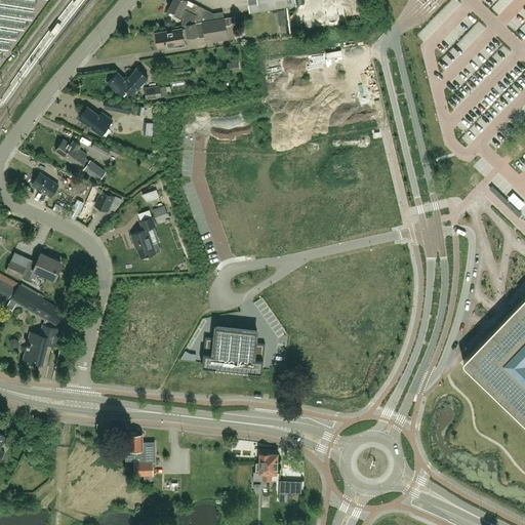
[(214,19),(213,13),(194,3),(193,6),(187,3),(188,0),(172,0),(172,1),(170,1),(168,5),(169,7),(168,8),(175,12),(174,14),(184,19),(183,23),(183,25),(185,25),(214,19)]
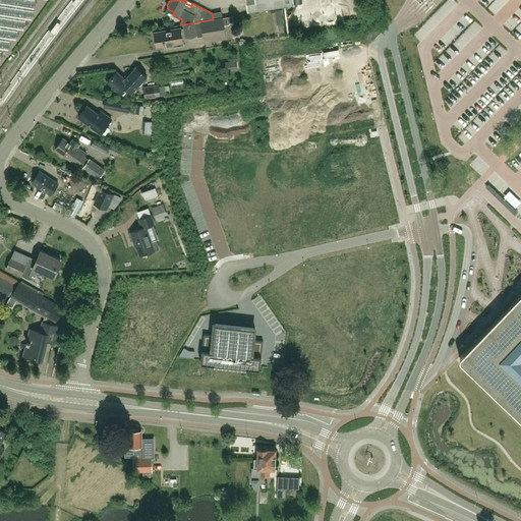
[(245,0),(248,11),(294,4),(293,0),(245,0)]
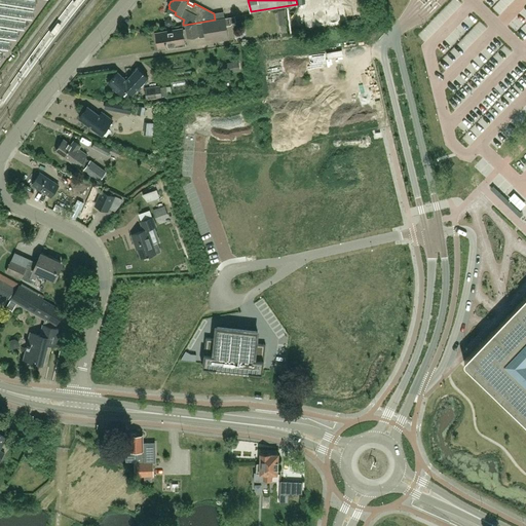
[(288,24),(286,9),(277,10),(279,25),(288,24)]
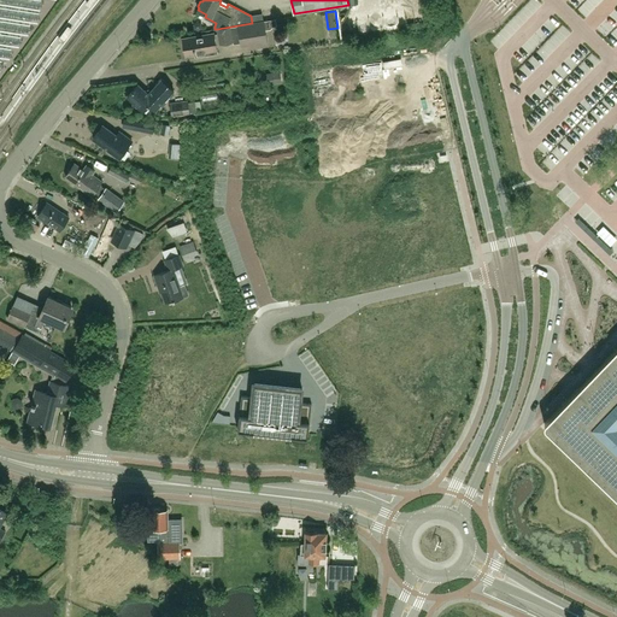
[(241,43),(266,40),(265,30),(271,29),(271,28),(272,27),(277,25),(276,19),(252,23),(217,29),(219,45),(241,41),(241,43)]
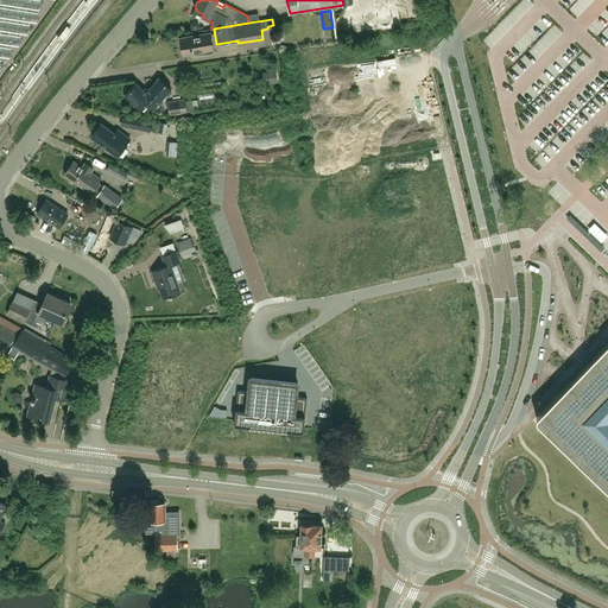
[(192,56),(215,52),(211,33),(181,39),(183,54),(192,52),(192,56)]
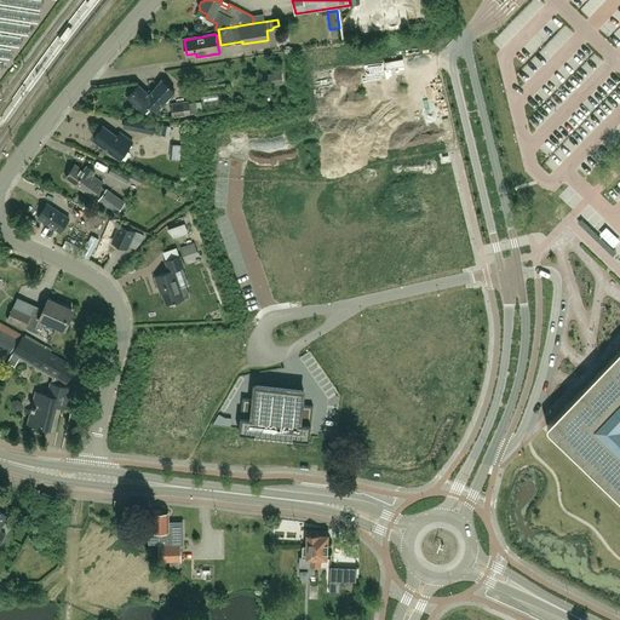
[(282,73),(268,74),(269,85),(283,84),(282,73)]
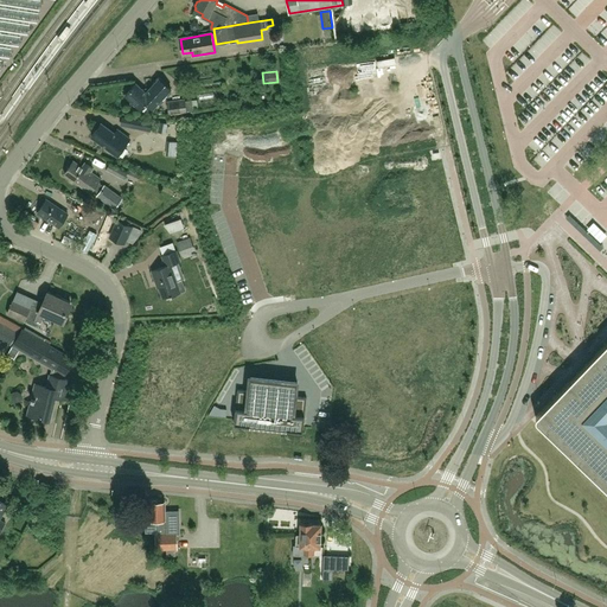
[(141,109),(147,103),(153,109),(171,89),(160,78),(146,93),(136,83),(126,95),(134,102),(134,104),(136,107),(139,107),(141,109)]
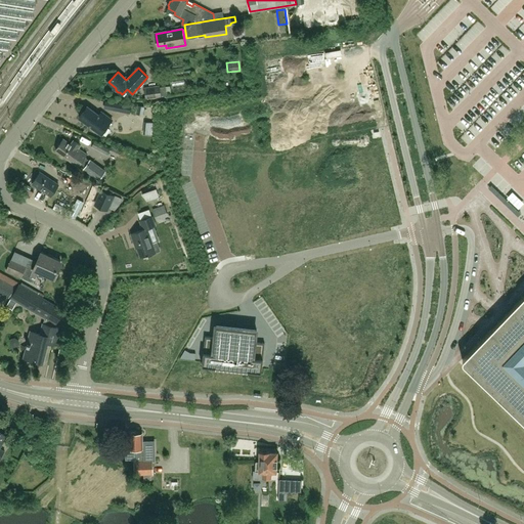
[(146,98),(162,96),(160,86),(144,88),(146,98)]
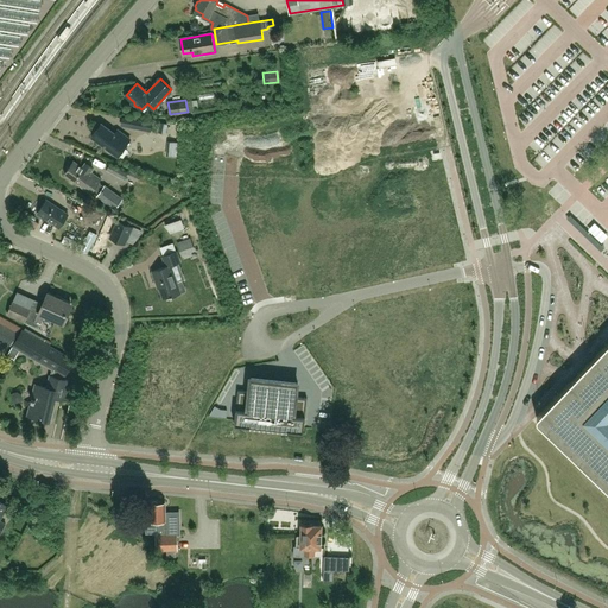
[(152,122),(133,119),(132,127),(151,132),(152,122)]
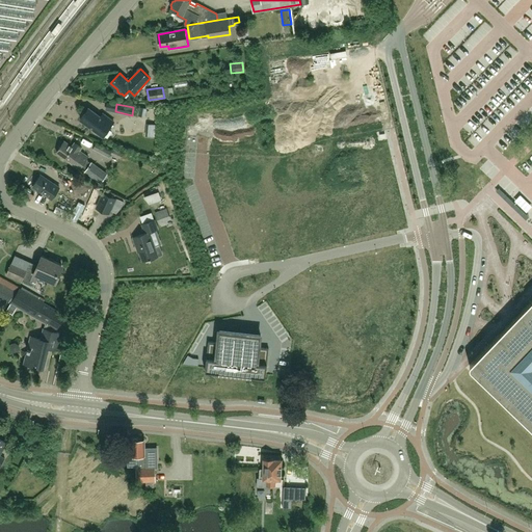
[(139,106),(137,113),(144,115),(147,108),(139,106)]
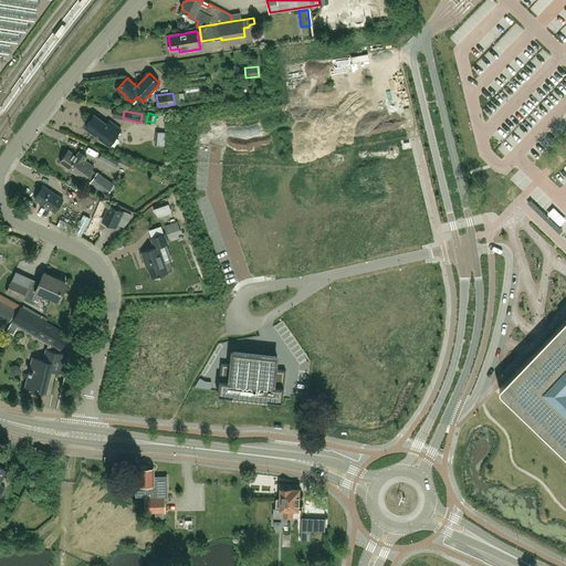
[(94,115),(85,126),(111,145),(122,129),(109,121),(107,124),(94,115)]
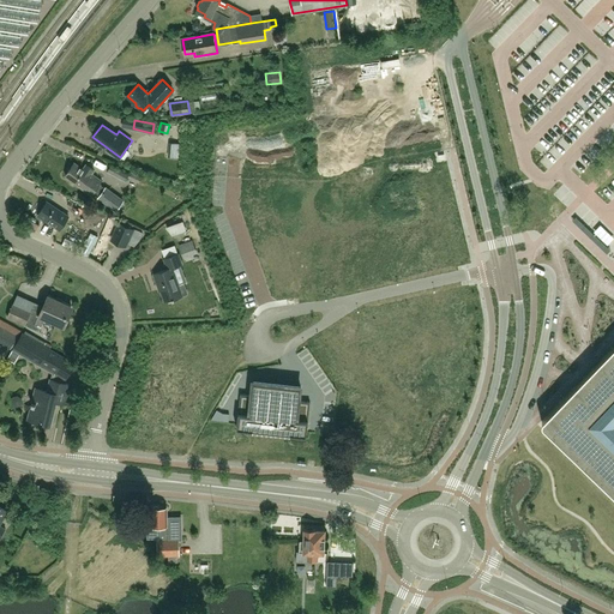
[(179,157),(180,143),(169,142),(168,156),(179,157)]
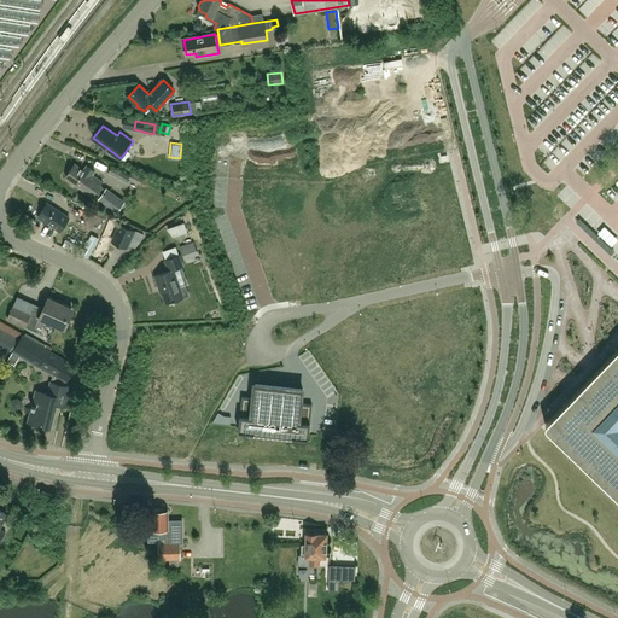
[(92,196),(93,193),(99,198),(98,199),(117,213),(126,200),(106,188),(105,190),(99,185),(101,181),(92,174),(94,172),(87,165),(83,170),(75,164),(65,176),(76,184),(75,185),(80,188),(81,187),(92,196)]
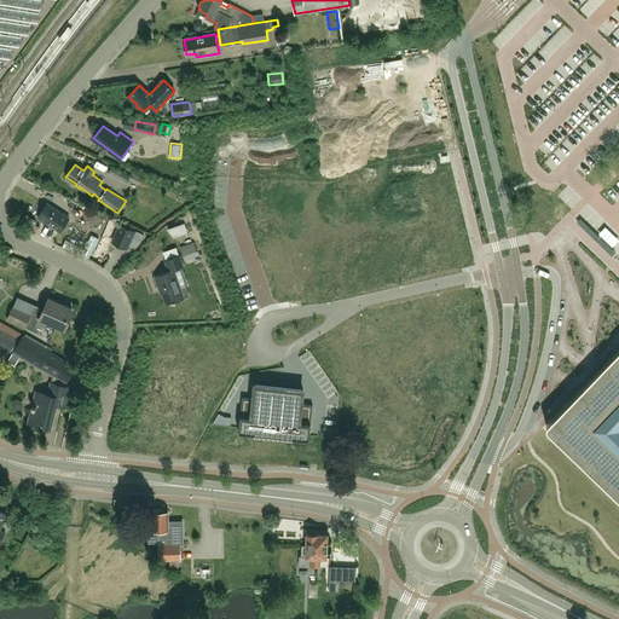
[(127,183),(131,175),(113,166),(109,173),(127,183)]
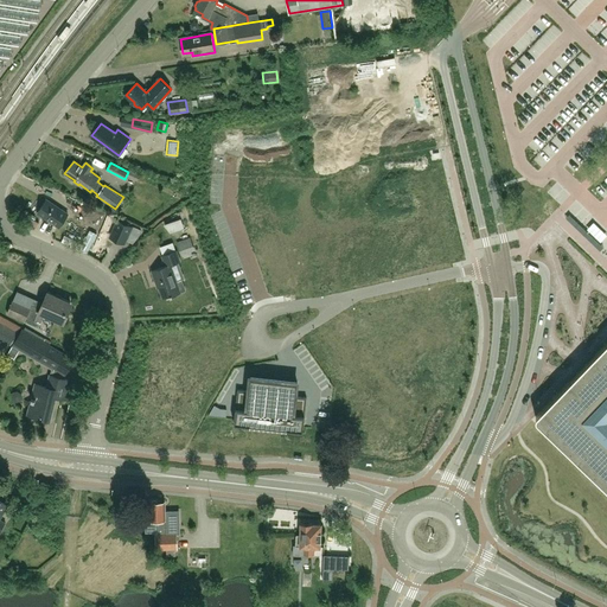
[(59,227),(68,213),(46,199),(38,212),(59,227)]
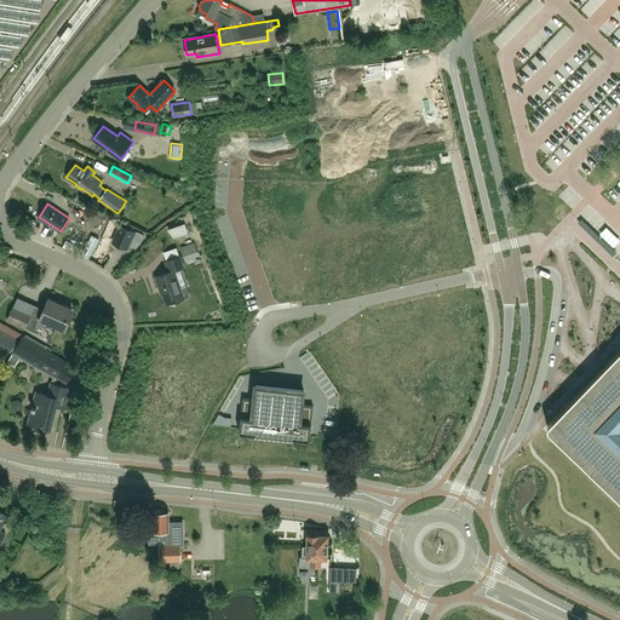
[(102,231),(107,219),(98,216),(93,229),(102,231)]
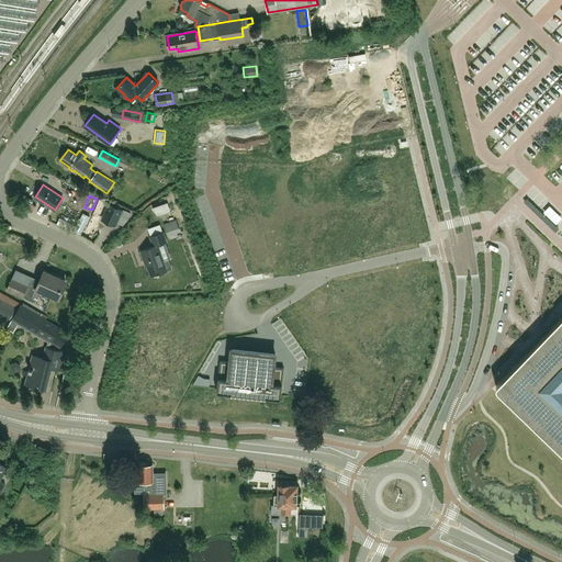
[(122,209),(109,203),(105,211),(102,218),(108,221),(115,225),(122,209)]
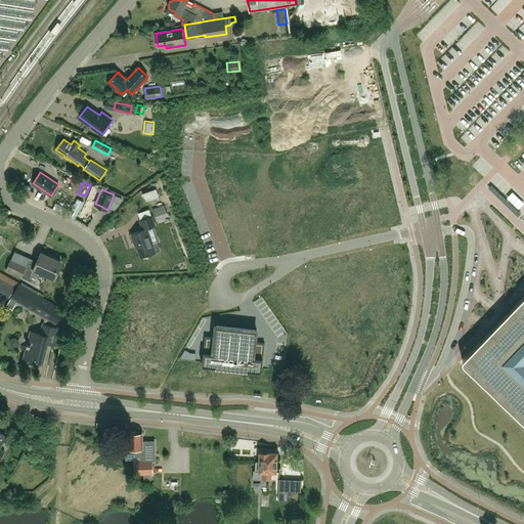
[(78,199),(70,214),(76,217),(84,202),(78,199)]
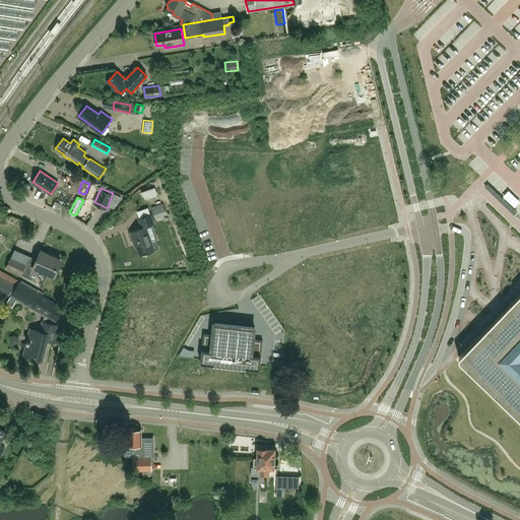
[(163,203),(152,207),(155,216),(167,212),(163,203)]
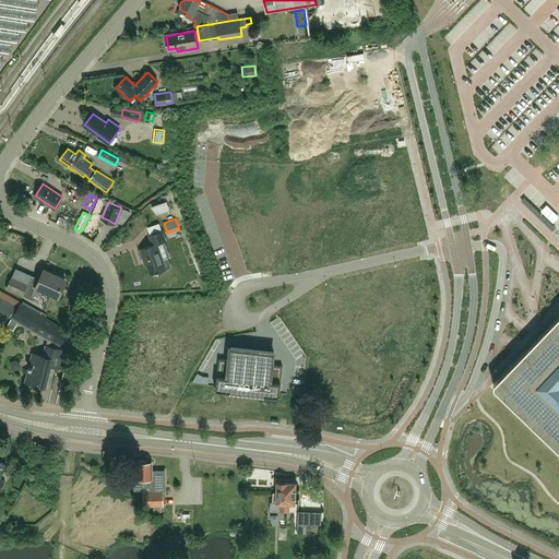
[(157,273),(166,270),(166,269),(170,268),(167,258),(163,260),(157,244),(165,240),(162,232),(150,236),(153,245),(140,249),(144,260),(150,274),(156,271),(157,273)]
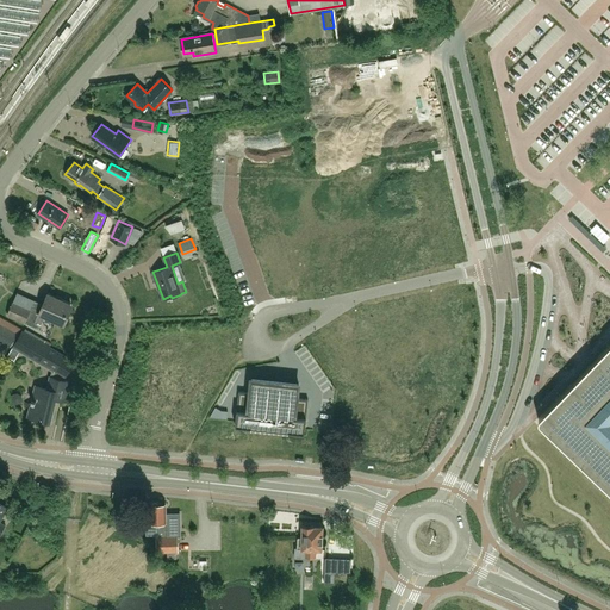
[(66,313),(70,303),(48,293),(42,306),(33,303),(30,310),(13,302),(7,315),(33,327),(39,313),(63,324),(68,315),(66,313)]
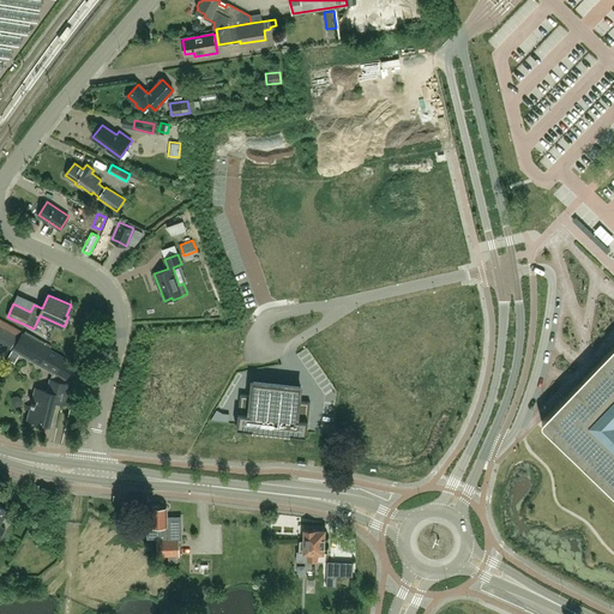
[(0,342),(11,348),(18,336),(0,326),(0,342)]
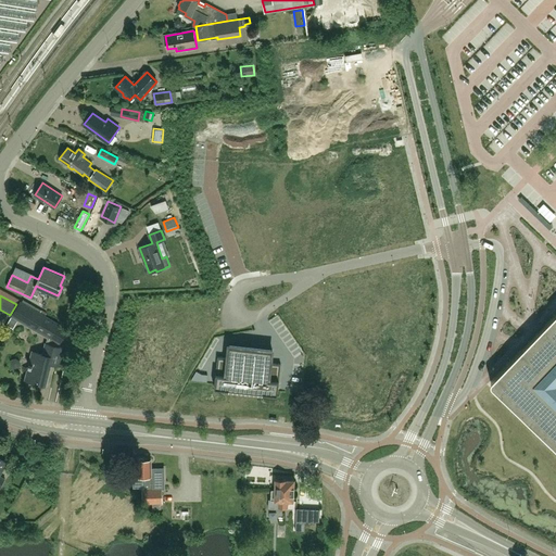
[(47,343),(58,346),(59,342),(60,342),(67,329),(20,302),(12,315),(48,336),(47,343)]
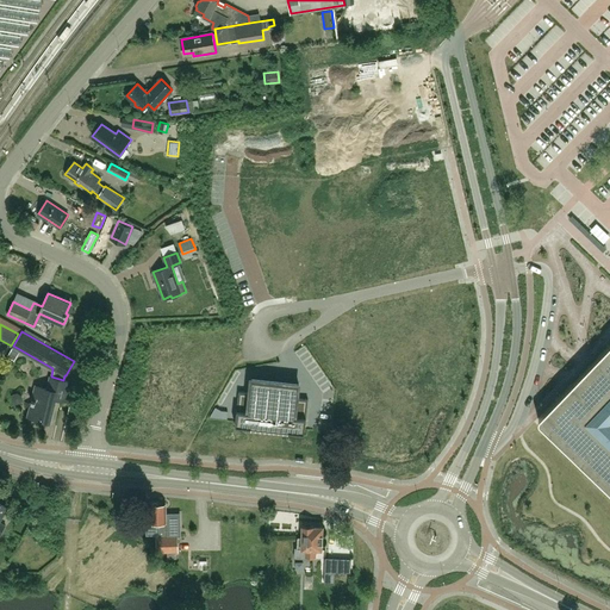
[(577,386),(574,385),(572,384),(570,385),(540,416),(539,418),(539,421),(540,423),(609,490),(609,342),(598,354),(597,356),(597,360),(599,362),(607,368),(598,377),(596,375),(592,377),(590,379),(590,381),(591,385),(584,393),(577,386)]
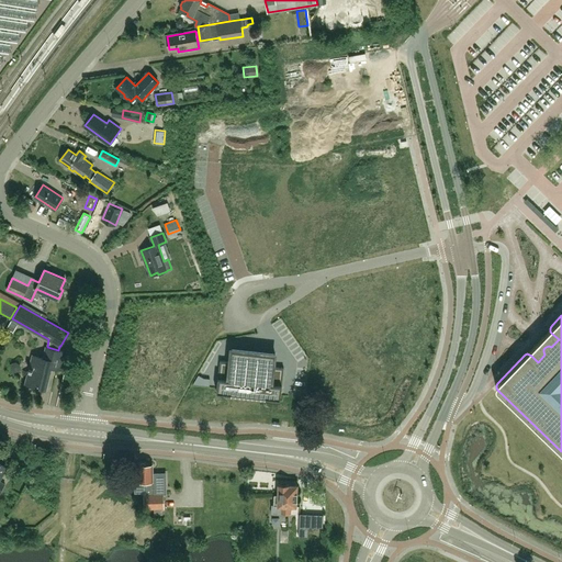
[(58,350),(47,347),(46,347),(44,358),(34,356),(32,368),(30,368),(29,370),(30,370),(29,372),(22,371),(29,373),(26,382),(45,386),(51,366),(58,368),(63,351),(58,350)]
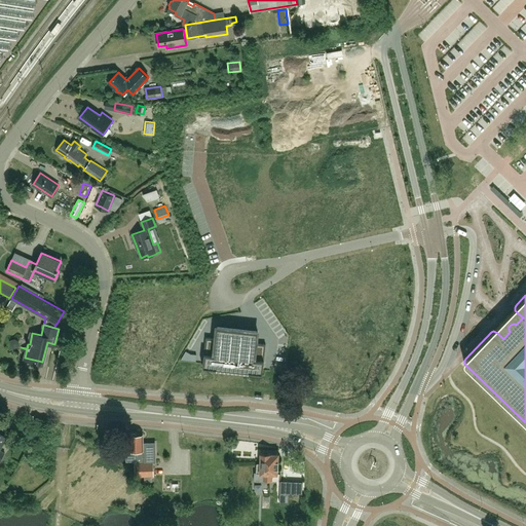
[(205,337),(202,367),(262,373),(266,344),(256,343),(257,331),(217,327),(216,339),(205,337)]
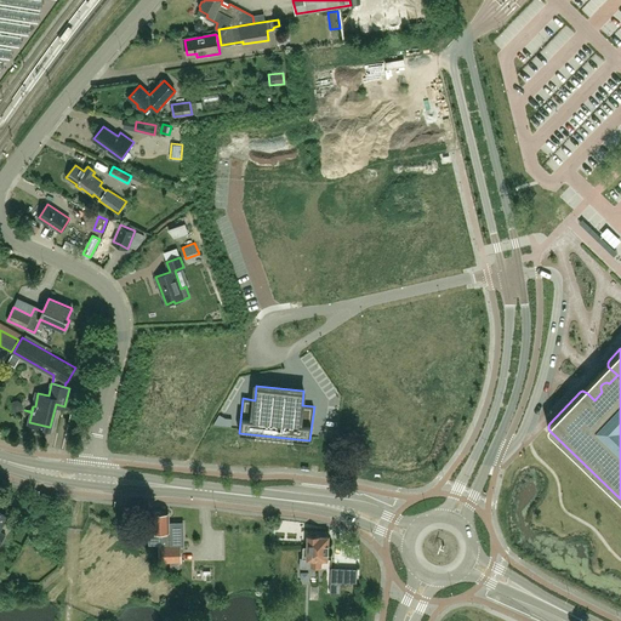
[(152,529),(153,530),(153,531),(160,531),(160,545),(160,560),(181,560),(181,546),(181,539),(183,539),(183,523),(169,523),(169,513),(160,513),(159,512),(155,512),(154,513),(153,513),(153,523),(152,525),(152,529)]
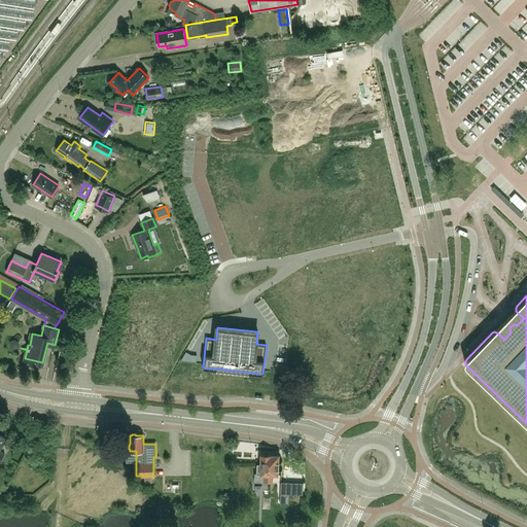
[(278,475),(279,454),(272,454),(270,454),(269,452),(265,452),(264,453),(261,453),(260,463),(257,463),(256,472),(255,472),(255,482),(265,482),(265,481),(273,481),(273,475),(278,475)]
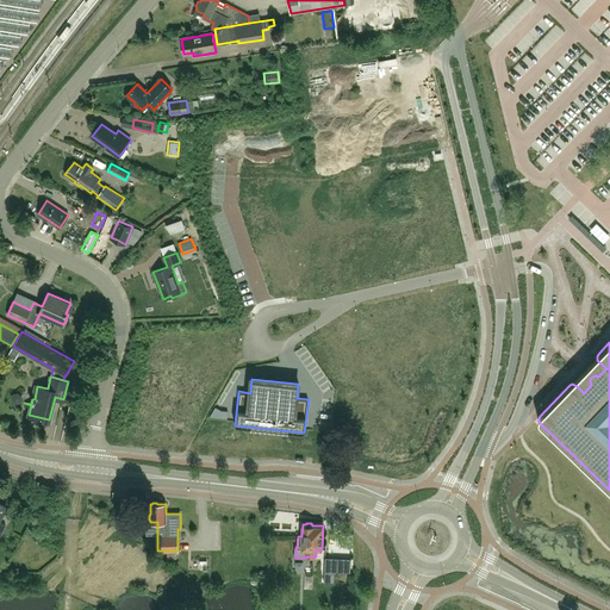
[(335,572),(324,572),(324,583),(335,583),(335,572)]
